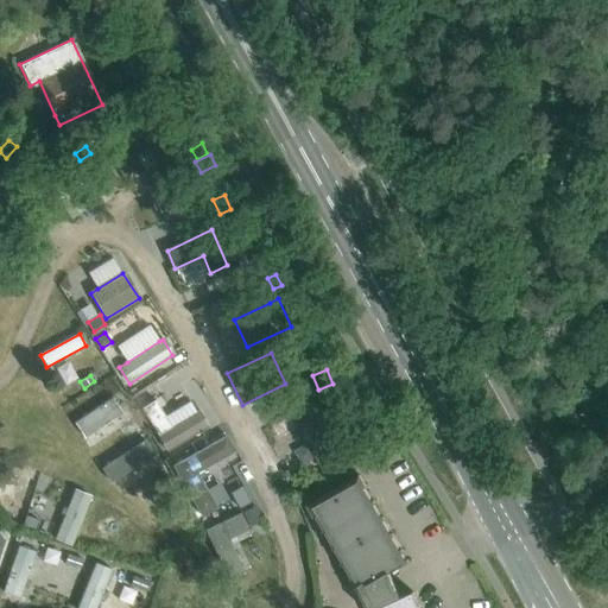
[(113,398),(75,423),(84,438),(124,412),(113,398)]
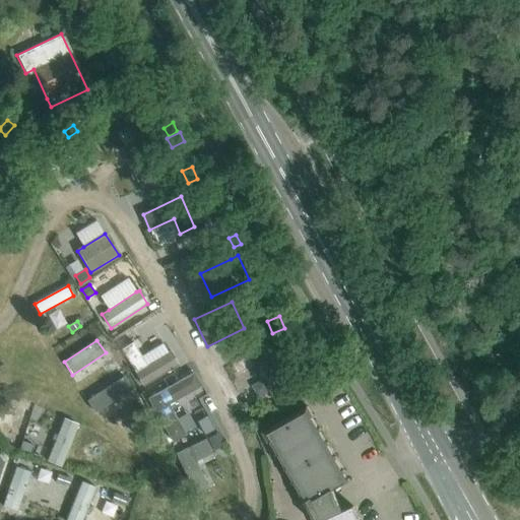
[(133,342),(121,349),(144,386),(178,366),(169,351),(168,352),(147,365),(141,355),(133,342)]
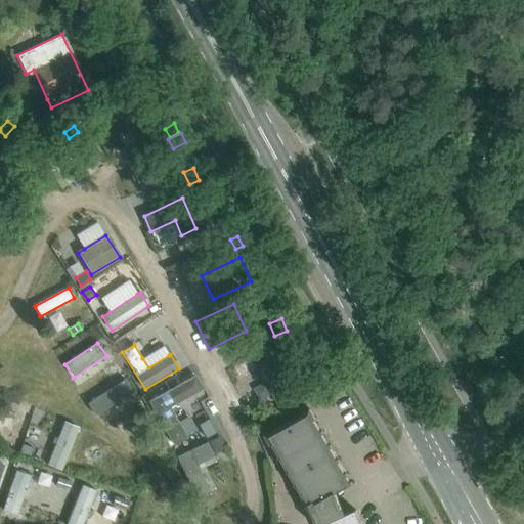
[(272,364),(260,372),(279,405),(306,389),(280,345),(266,353),(272,364)]
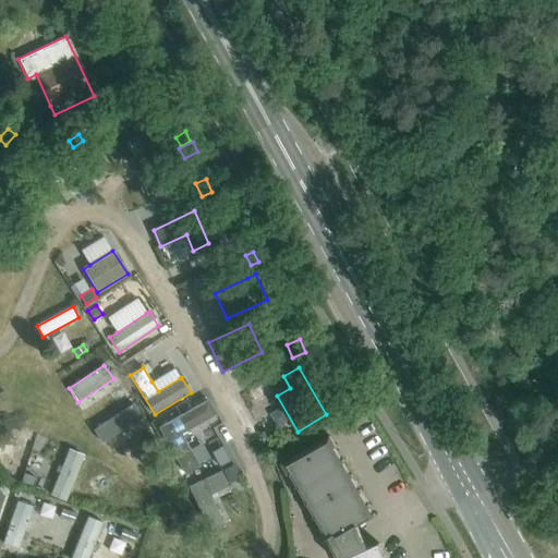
[(327,375),(319,379),(334,407),(340,402),(327,375)]
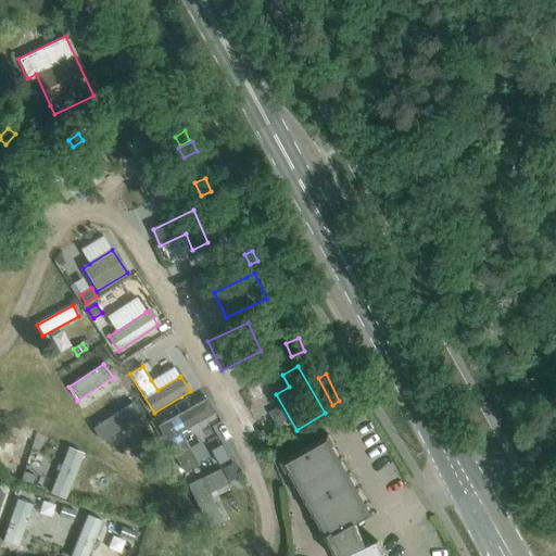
[(119,384),(113,389),(121,400),(127,395),(119,384)]
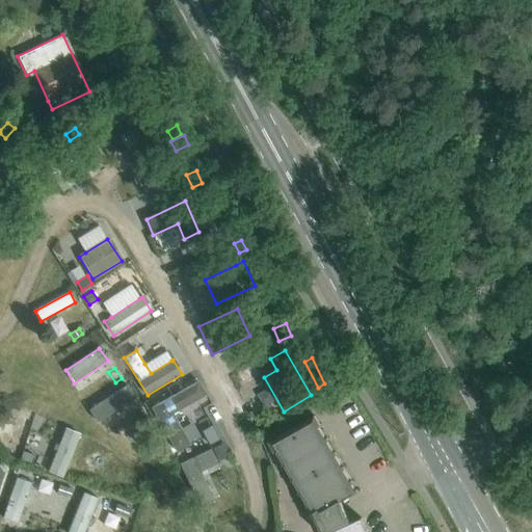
[(197,381),(152,407),(176,451),(177,451),(178,453),(182,451),(181,449),(190,444),(189,443),(181,428),(174,414),(206,395),(197,381)]
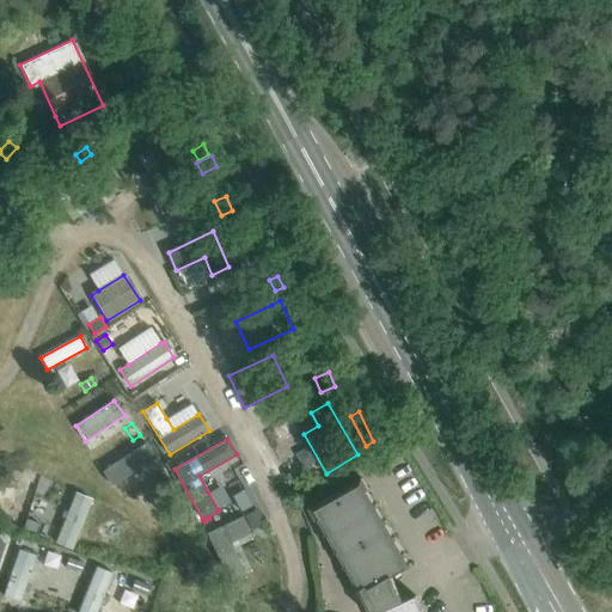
[(105,472),(104,475),(110,483),(112,483),(114,484),(154,457),(145,444),(104,471),(105,472)]
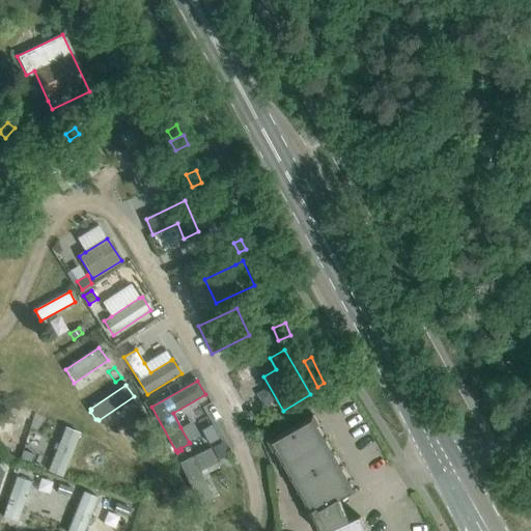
[(322,530),(331,530),(351,522),(340,500),(351,495),(312,428),(319,424),(314,415),(268,442),(311,518),(315,514),(322,530)]
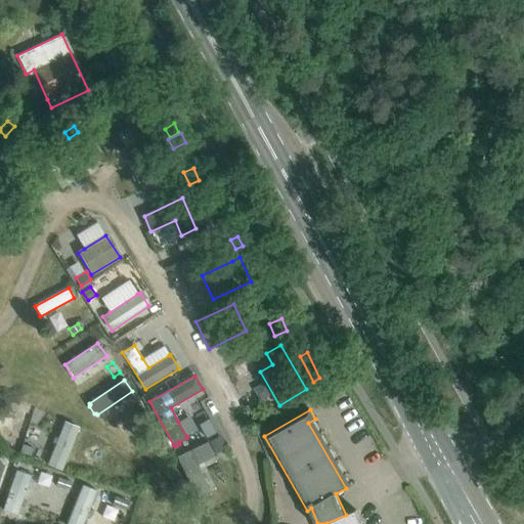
[(209,421),(200,426),(207,438),(215,433),(209,421)]
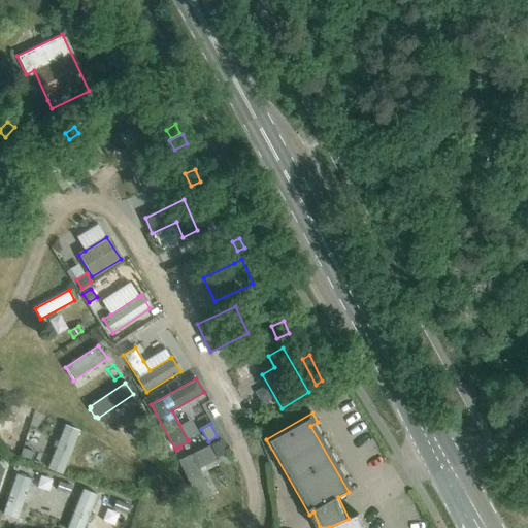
[(0,425),(0,442),(11,448),(17,432),(0,425)]
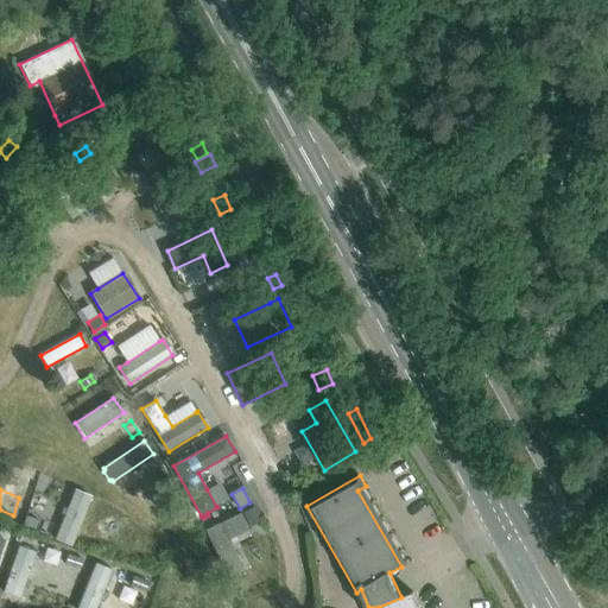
[(75,491),(55,539),(71,546),(92,496),(75,491)]
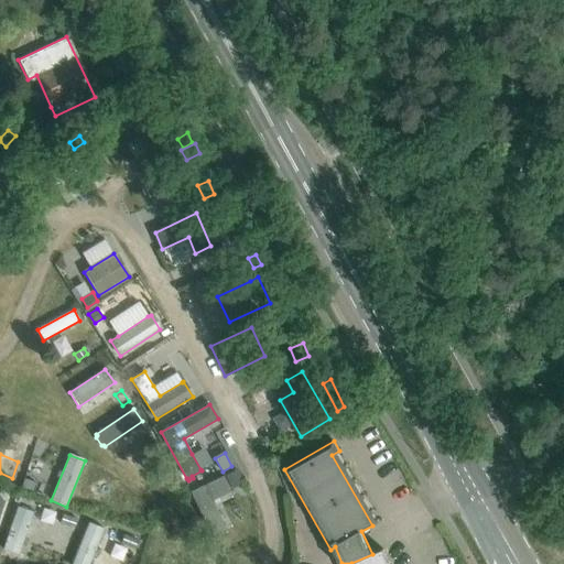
[(238,470),(226,476),(231,488),(243,483),(238,470)]
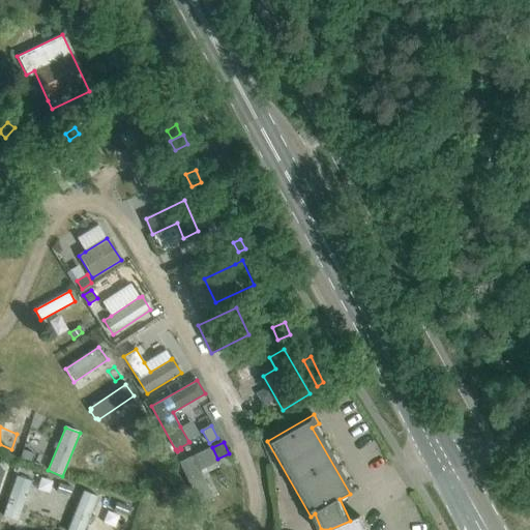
[(159,447),(149,454),(154,462),(165,454),(159,447)]
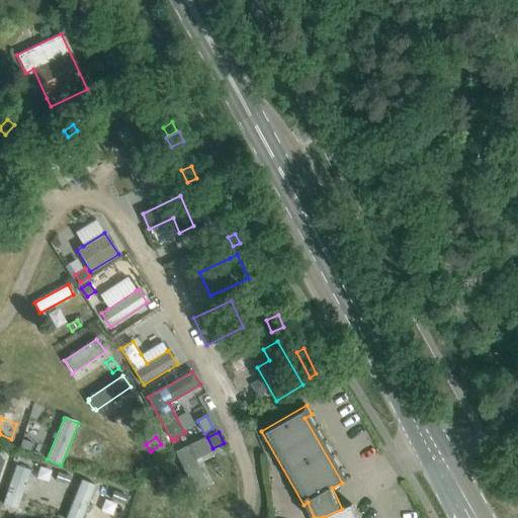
[(204,438),(175,452),(194,493),(207,486),(195,459),(211,451),(204,438)]
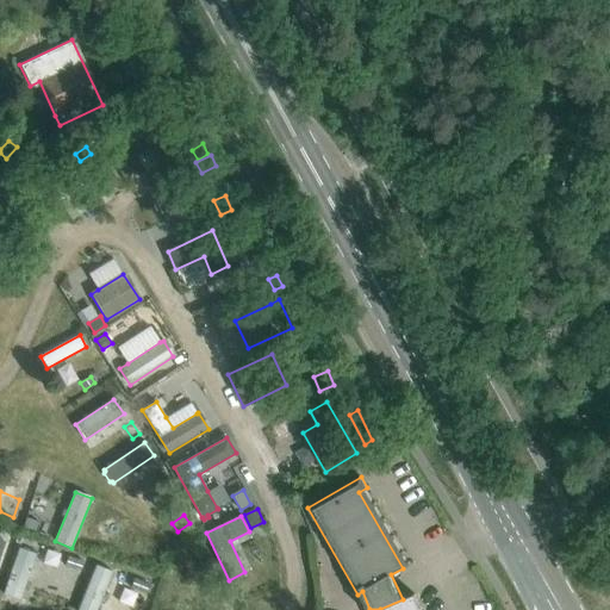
[(403,599),(380,609),(422,609),(415,593),(403,599)]
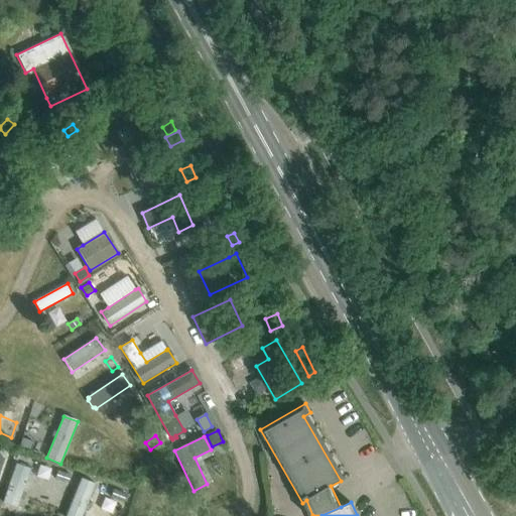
[(198,504),(189,507),(192,515),(200,515),(202,515),(198,504)]
